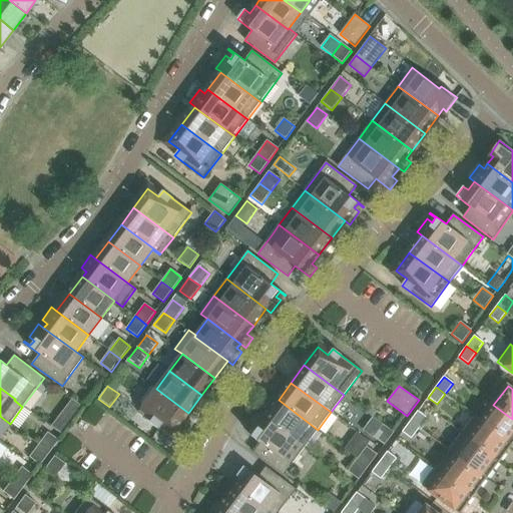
[(188,413),(156,389),(138,413),(150,422),(159,429),(164,423),(174,431),(188,413)]
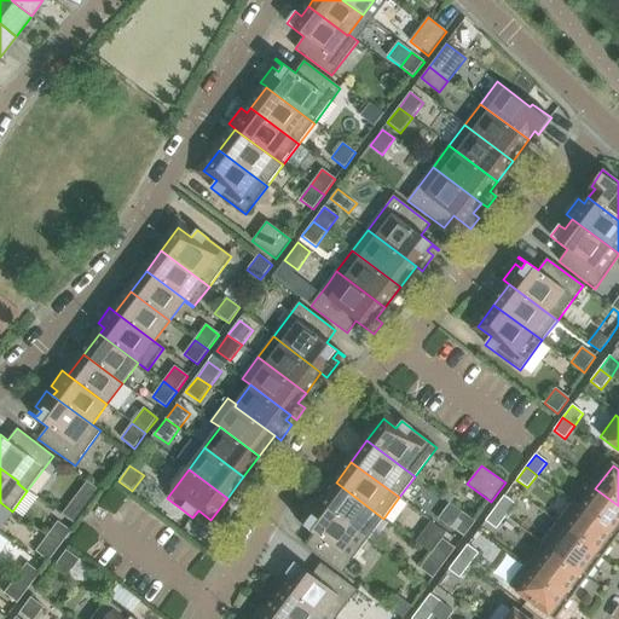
[(383,519),(336,482),(330,478),(329,478),(318,493),(324,497),(320,503),(368,539),(383,519)]
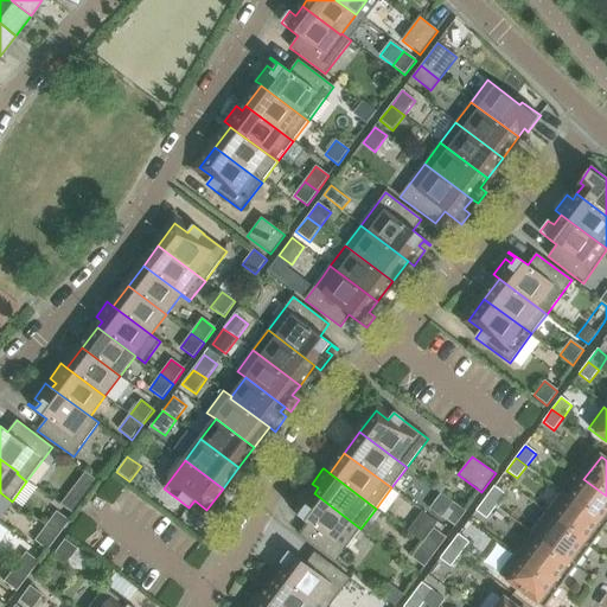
[(606,524),(606,496),(583,479),(570,497),(562,491),(561,493),(606,526),(606,524)]
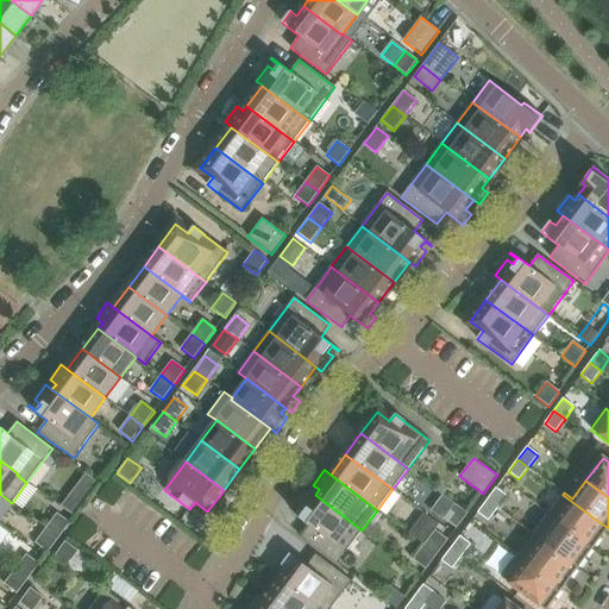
[(497,509),(507,496),(496,488),(487,501),(497,509)]
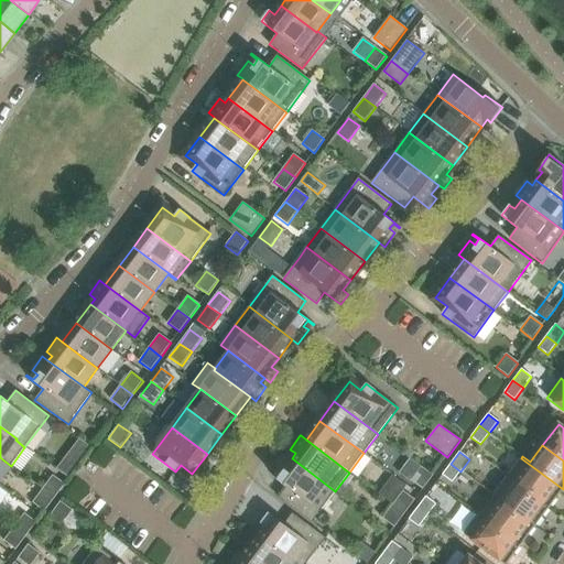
[(335,491),(292,458),(286,454),(275,468),(281,473),(278,477),(271,473),(270,474),(286,487),(279,497),(312,522),(335,491)]
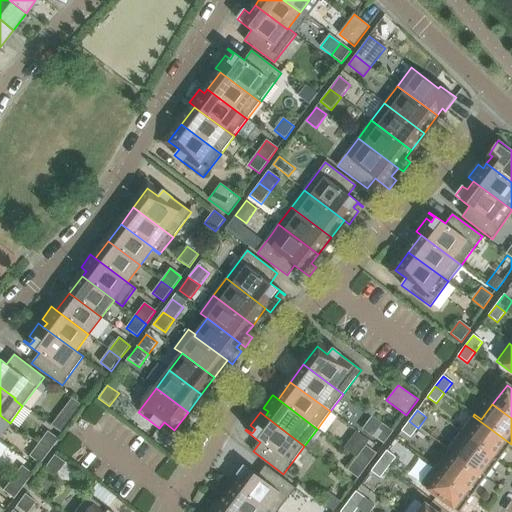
[(511,444),(473,416),(460,433),(498,462),(511,444)]
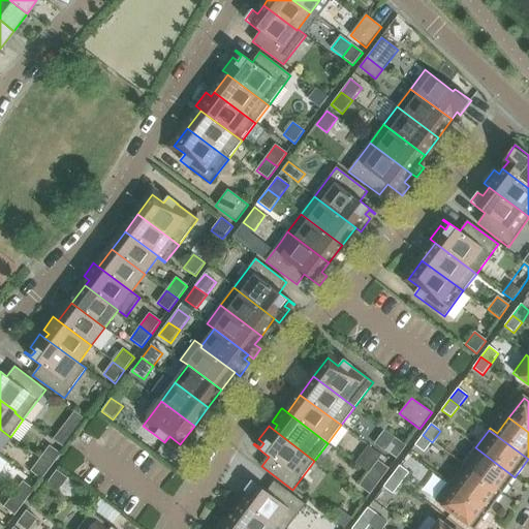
[(64,450),(72,439),(62,432),(54,442),(64,450)]
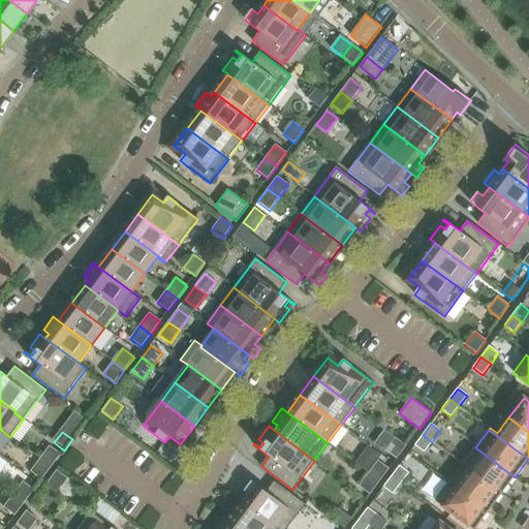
[(424,453),(432,442),(423,435),(414,445),(424,453)]
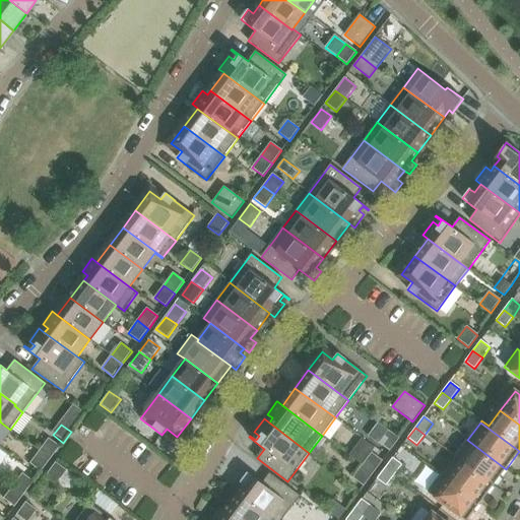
[(390,451),(399,439),(388,431),(379,443),(390,451)]
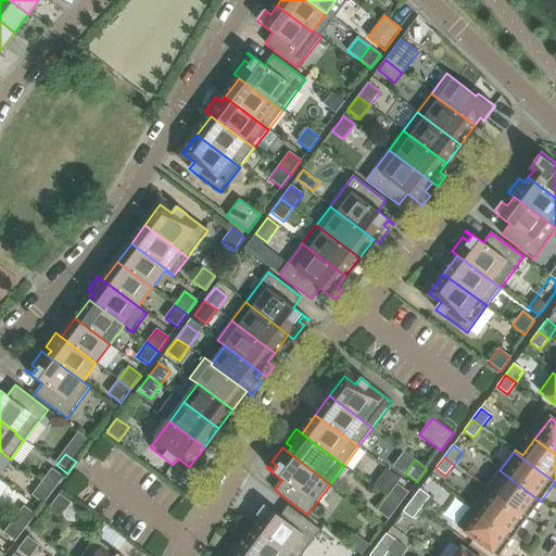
[(54,491),(64,478),(52,468),(42,482),(54,491)]
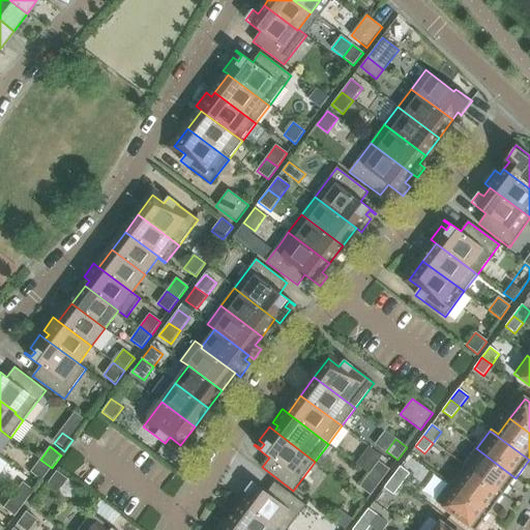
[(516,478),(476,448),(463,467),(502,496),(516,478)]
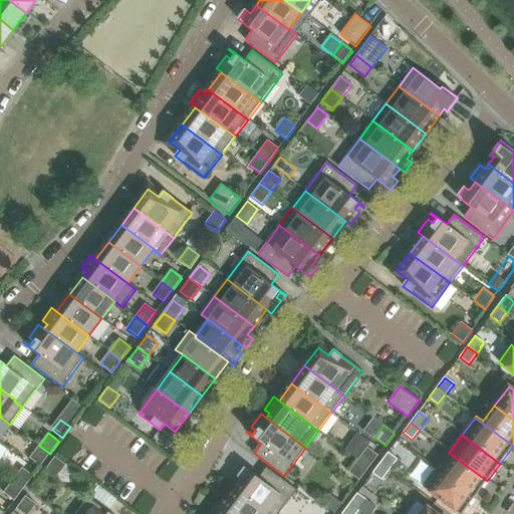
[(40,467),(50,454),(39,446),(29,458),(40,467)]
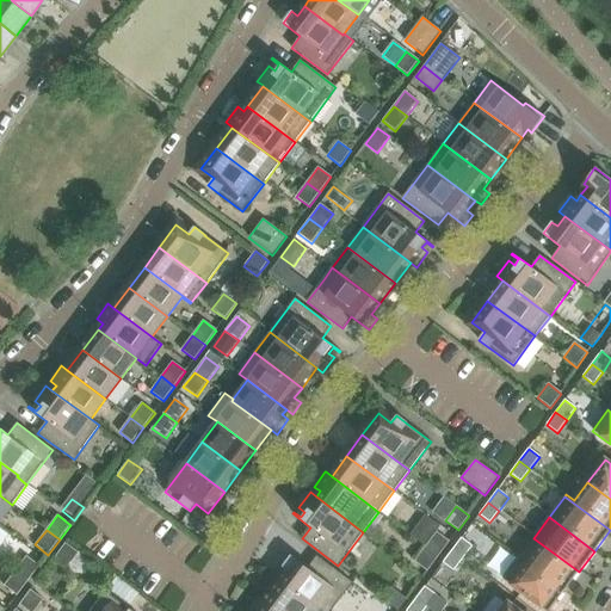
[(427,572),(450,542),(437,532),(414,562),(427,572)]
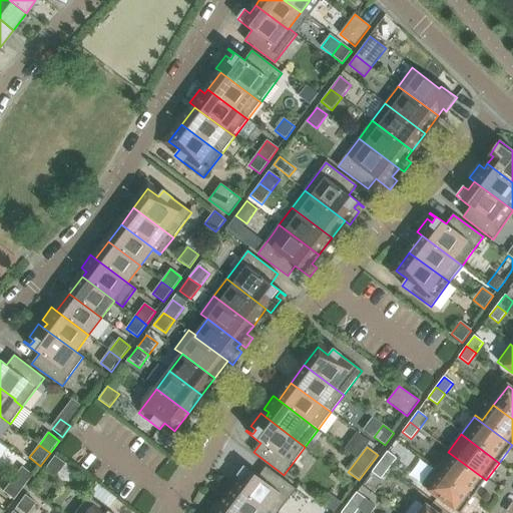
[(389,469),(397,459),(387,452),(380,462),(389,469)]
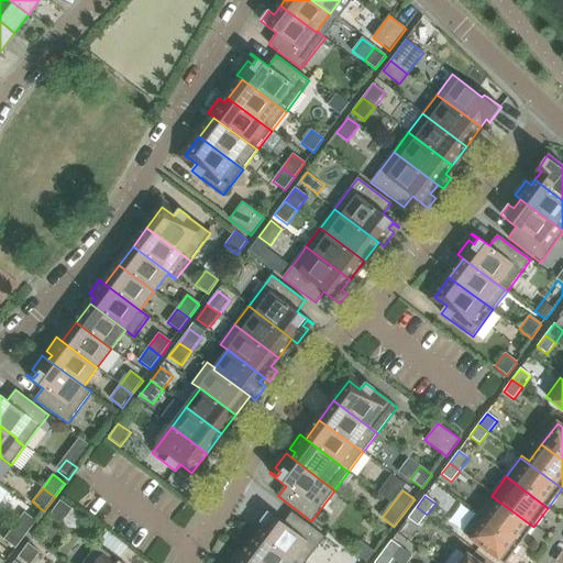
[(533,527),(492,496),(477,515),(519,545),(533,527)]
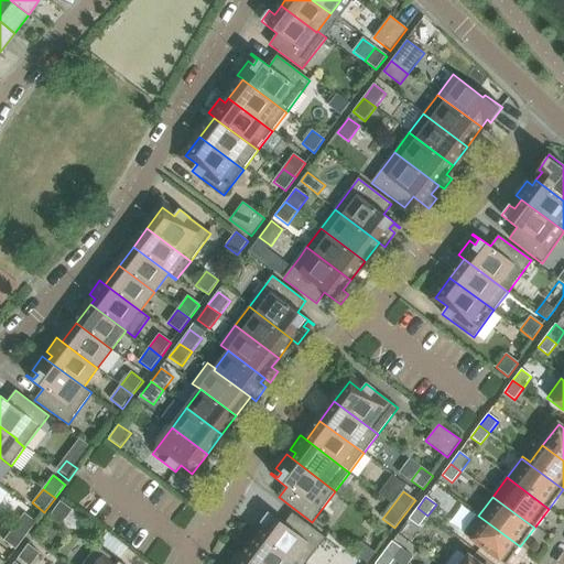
[(63,524),(73,510),(61,501),(51,516),(63,524)]
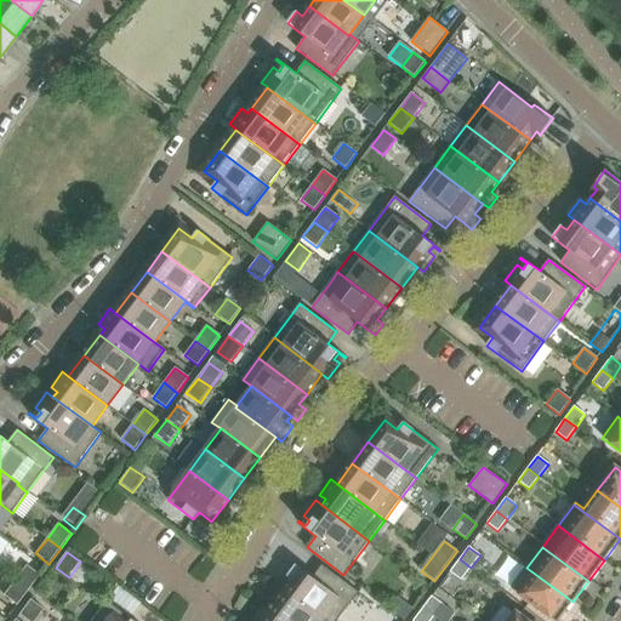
[(461,581),(471,568),(460,559),(450,573),(461,581)]
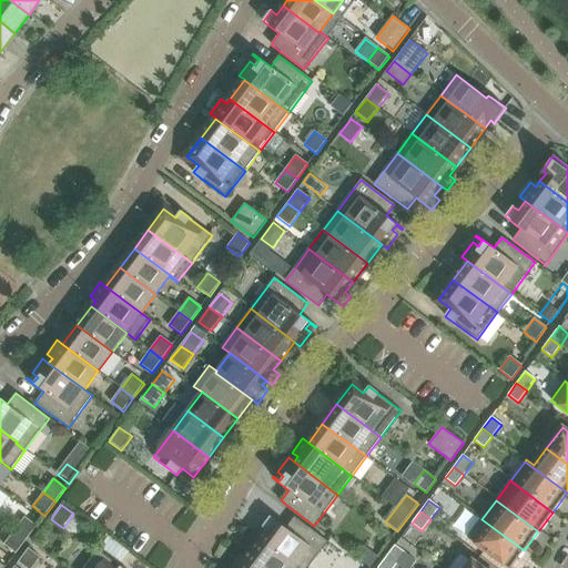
[(297,567),(307,567),(327,543),(294,517),(286,528),(270,516),(262,526),(267,530),(261,540),(297,567)]
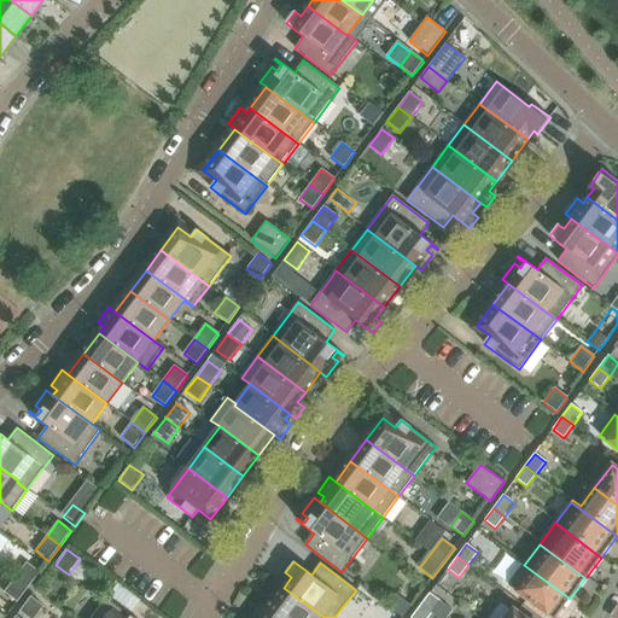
[(29,588),(40,572),(27,563),(16,578),(29,588)]
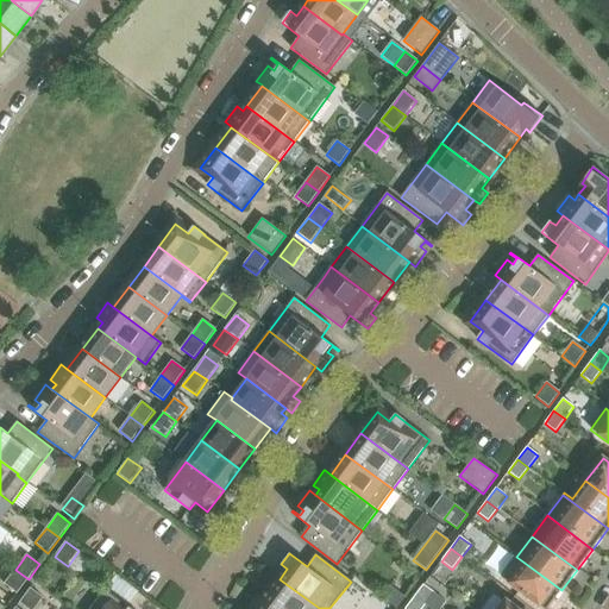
[(547,608),(562,590),(516,557),(501,577),(544,608),(547,608)]
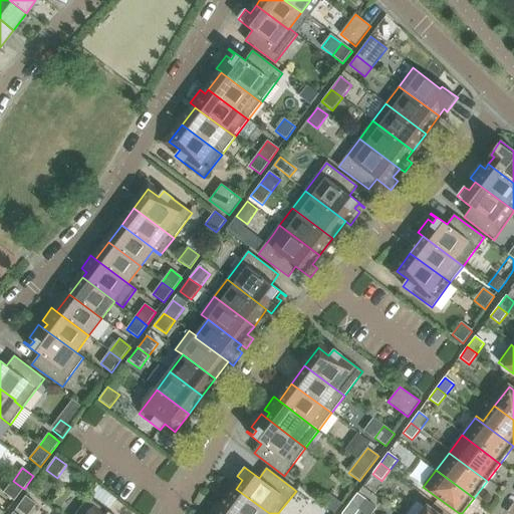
[(14,501),(24,489),(13,481),(3,493),(14,501)]
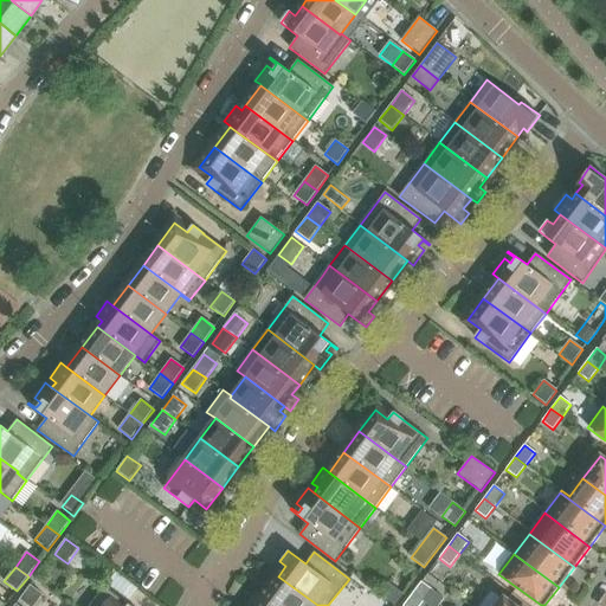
[(317,605),(278,577),(263,597),(275,605),(317,605)]
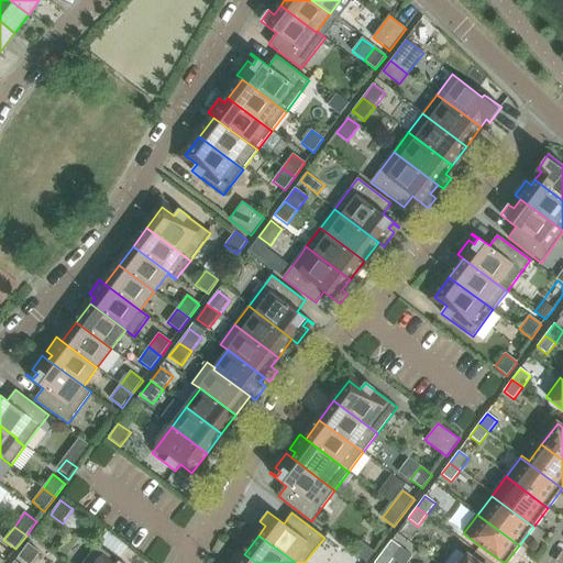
[(393,560),(401,548),(392,540),(383,552),(393,560)]
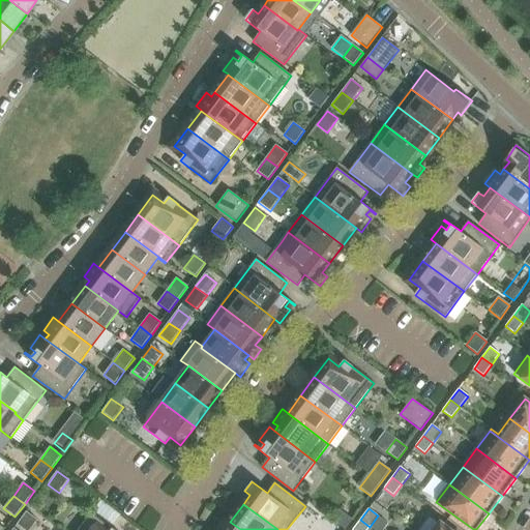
[(339,510),(332,520),(346,529),(353,520),(339,510)]
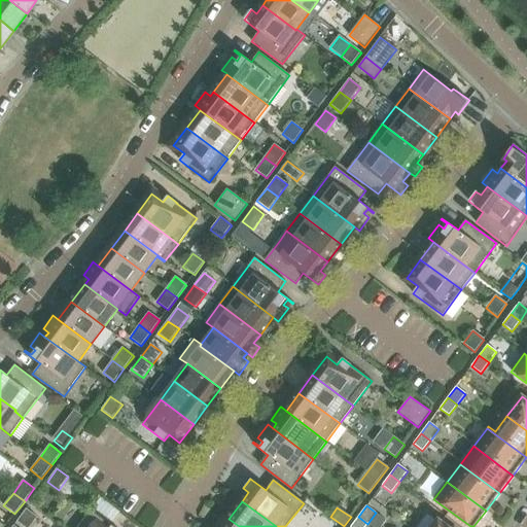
[(24,526),(30,526),(38,518),(27,508),(16,522),(24,526)]
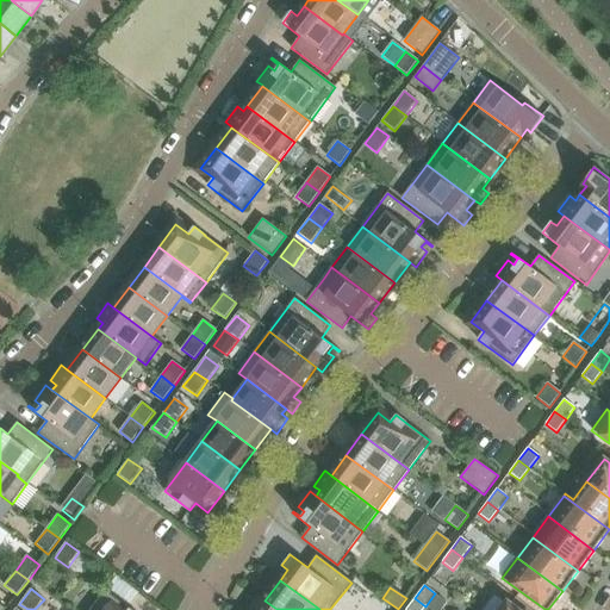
[(131,609),(130,608),(129,609),(105,591),(91,609),(131,609)]
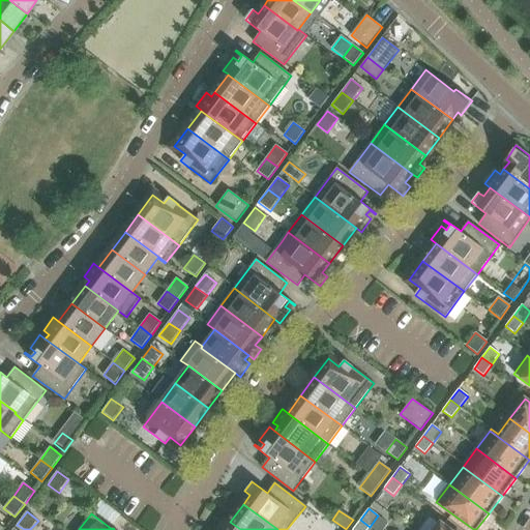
[(240,529),(230,522),(225,518),(215,529),(240,529)]
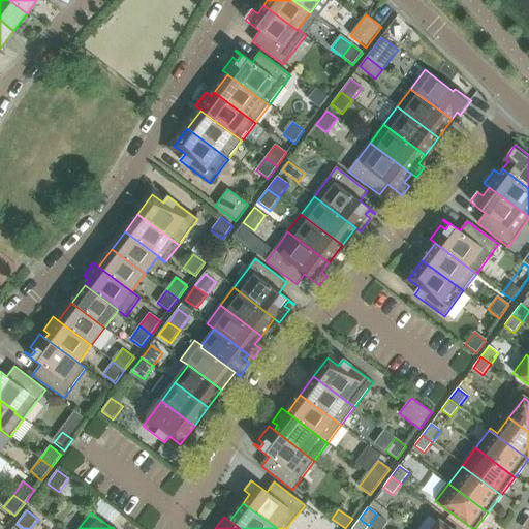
[(366,528),(369,526),(360,519),(351,528),(366,528)]
